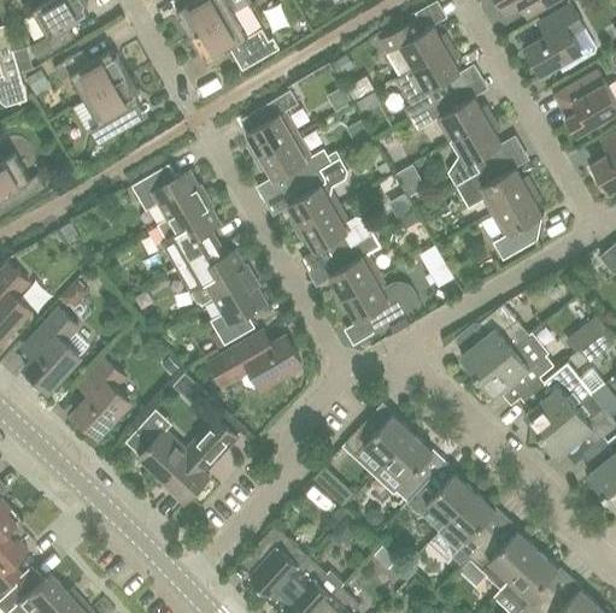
[(81,0),(41,0),(40,0),(42,6),(31,12),(47,39),(29,49),(36,62),(72,40),(65,28),(87,15),(83,9),(86,7),(81,0)]
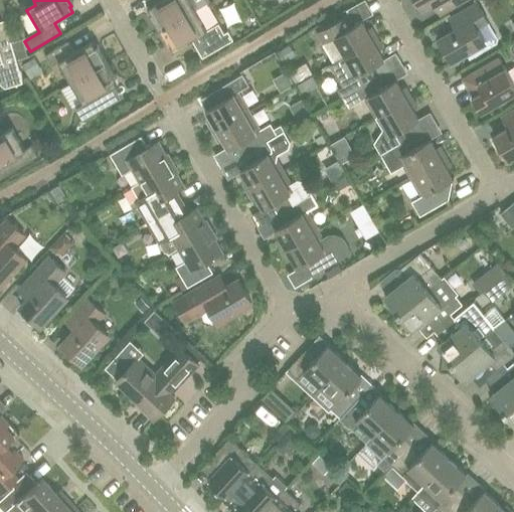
[(206,0),(163,0),(147,10),(150,15),(148,16),(157,32),(193,12),(208,3),(206,0)]
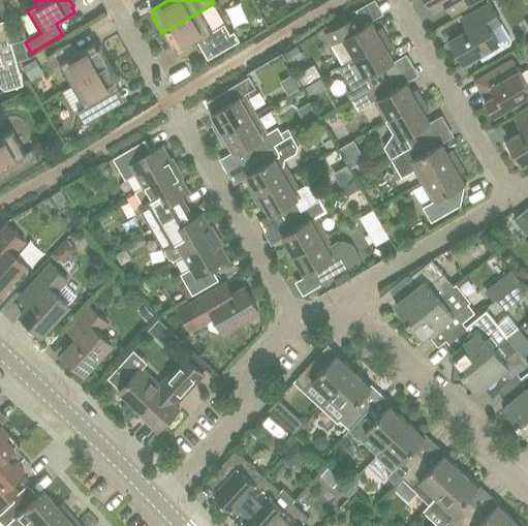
[(423,0),(432,14),(444,6),(451,18),(480,0),(423,0)]
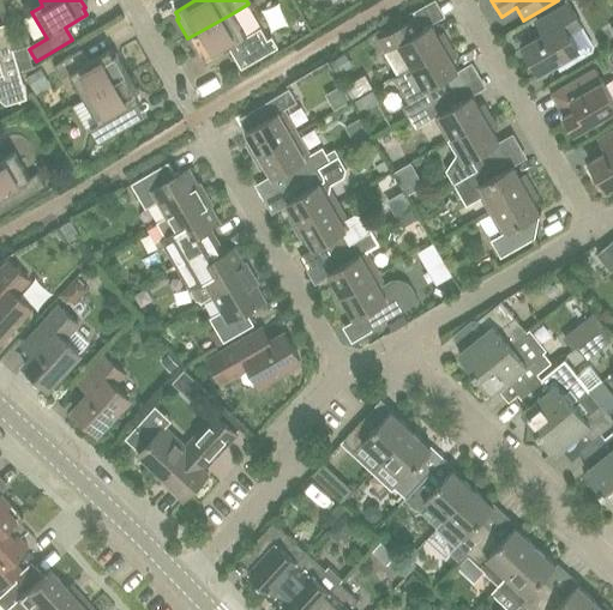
[(536,77),(570,58),(575,65),(592,55),(593,50),(580,29),(566,7),(534,25),(541,38),(521,50),(536,77)]
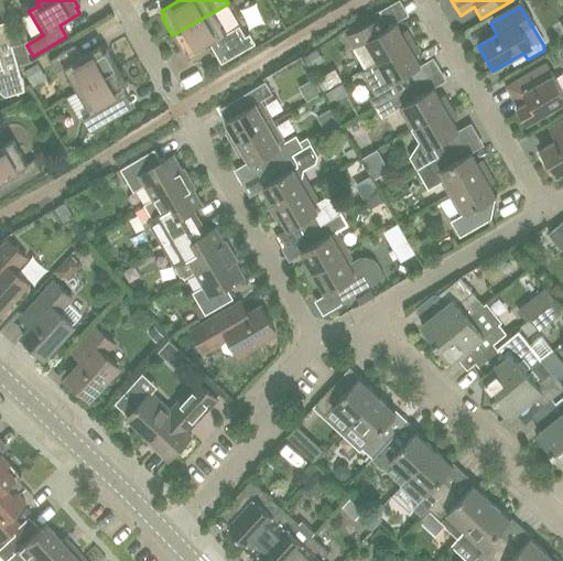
[(212,13),(172,35),(183,53),(184,52),(188,57),(208,46),(220,66),(255,46),(249,35),(244,39),(238,29),(225,36),(212,13)]
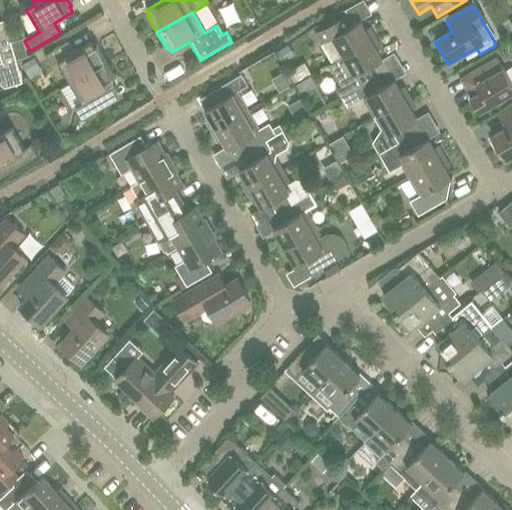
[(331,65),(338,60),(374,40),(368,30),(364,32),(359,23),(352,27),(346,17),(314,35),(320,46),(331,65)]
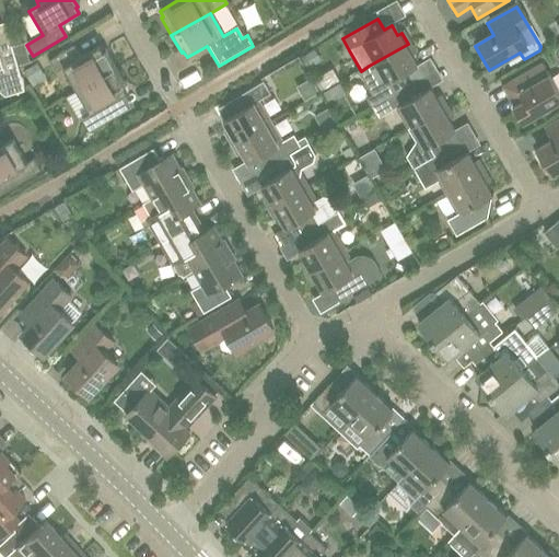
[(371,108),(384,101),(415,83),(408,72),(416,67),(409,57),(415,55),(408,44),(369,66),(377,81),(370,93),(374,100),(368,103),(371,108)]
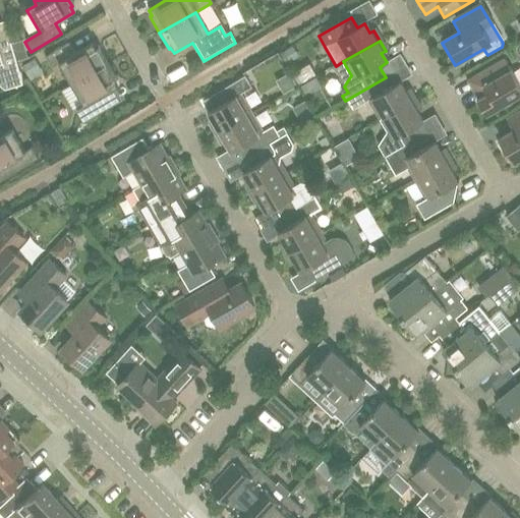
[(0,71),(4,71),(9,90),(21,87),(14,63),(9,46),(9,43),(0,45),(0,71)]
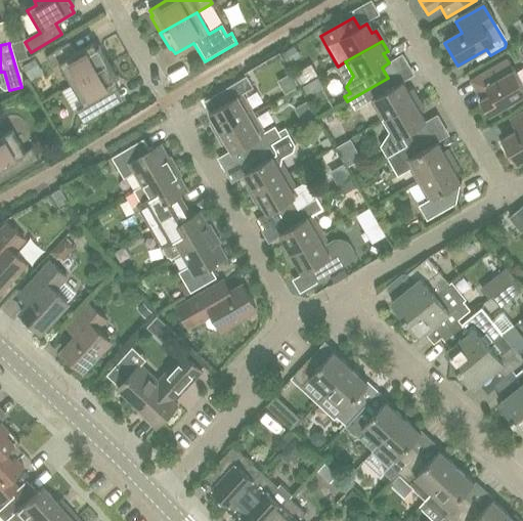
[(22,43),(9,46),(14,63),(27,60),(22,43)]
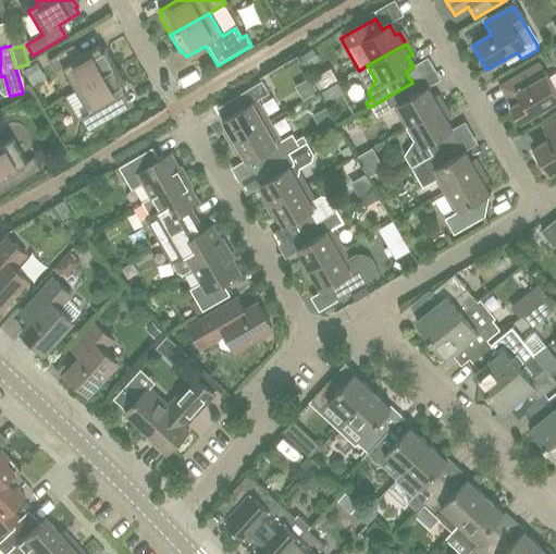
[(102,53),(98,47),(78,59),(72,48),(48,62),(54,73),(62,69),(75,91),(114,70),(103,52),(102,53)]
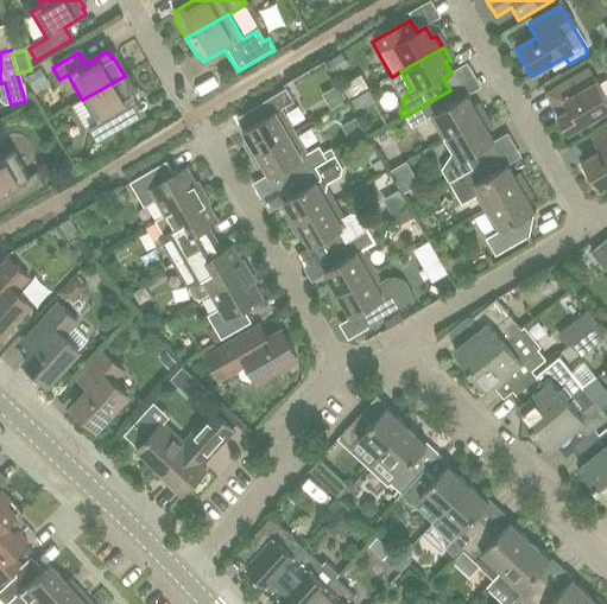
[(606,105),(594,83),(594,82),(587,71),(549,93),(562,114),(555,118),(567,137),(606,113),(606,105)]
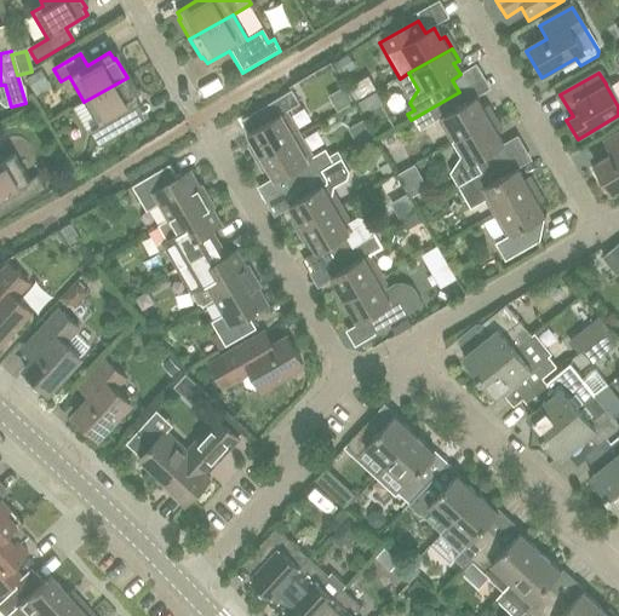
[(139,104),(136,98),(138,97),(127,78),(84,102),(98,127),(91,132),(98,145),(145,117),(138,105),(139,104)]
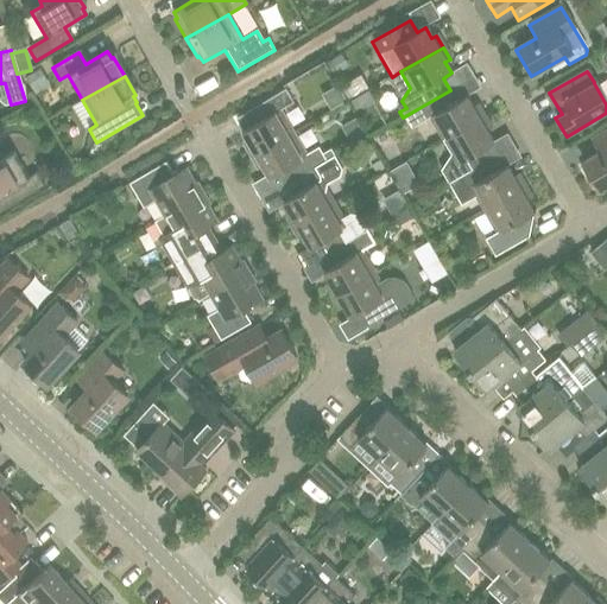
[(285,90),(276,96),(242,116),(250,128),(241,133),(248,144),(242,147),(250,159),(292,134),(279,112),(293,103),(285,90)]
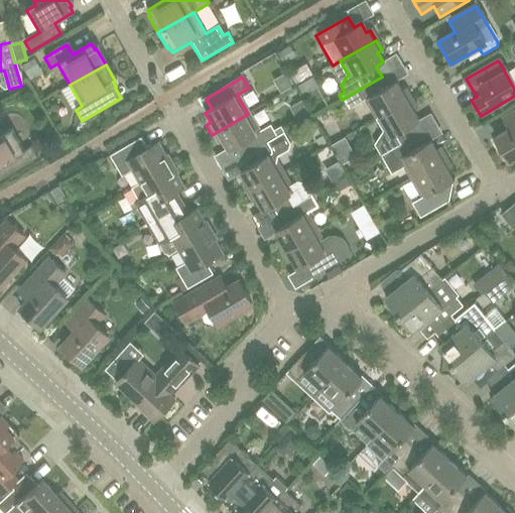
[(375,120),(410,100),(404,90),(400,92),(395,83),(388,87),(382,77),(354,93),(342,100),(348,110),(364,102),(375,120)]
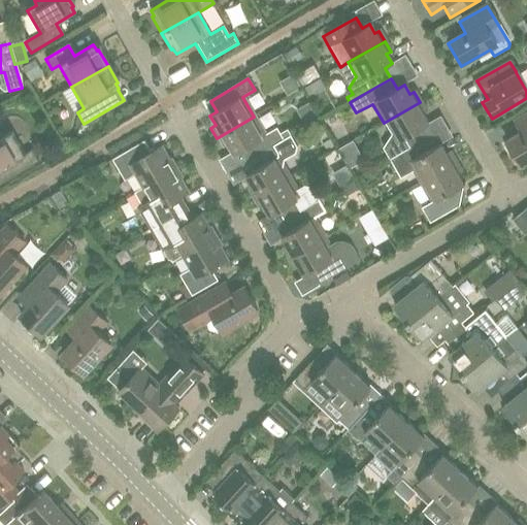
[(420,102),(384,123),(395,142),(391,145),(397,156),(426,139),(420,129),(427,125),(422,115),(426,112),(420,102)]
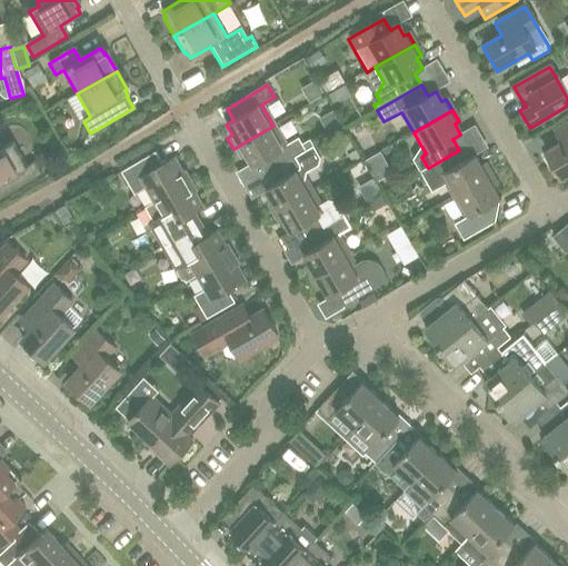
[(567,123),(552,132),(560,145),(545,154),(559,179),(567,174),(567,123)]
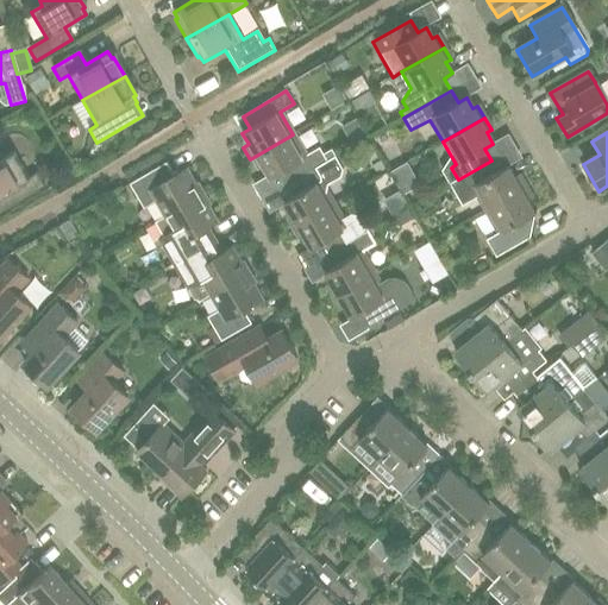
[(319,150),(309,155),(306,157),(293,134),(250,159),(257,171),(262,169),(269,180),(277,175),(284,187),(326,163),(319,150)]
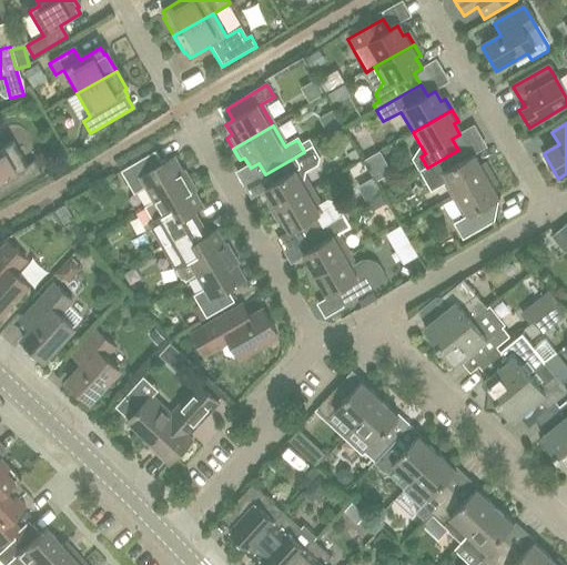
[(40,175),(33,163),(26,168),(12,144),(2,150),(0,147),(0,183),(9,178),(17,190),(40,175)]
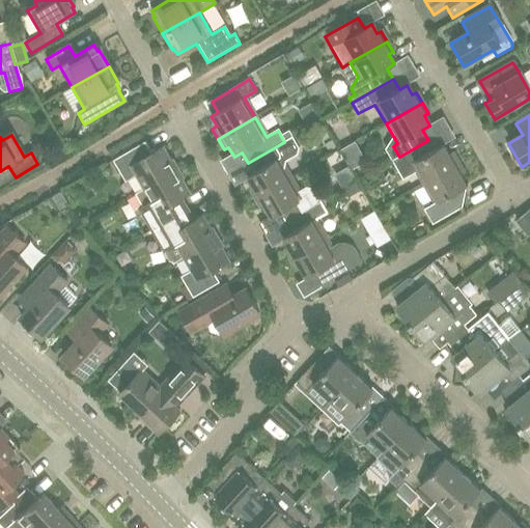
[(284,142),(248,163),(253,173),(246,177),(252,187),(248,190),(253,200),(290,178),(283,167),(284,162),(296,156),(298,149),(290,138),(284,142)]
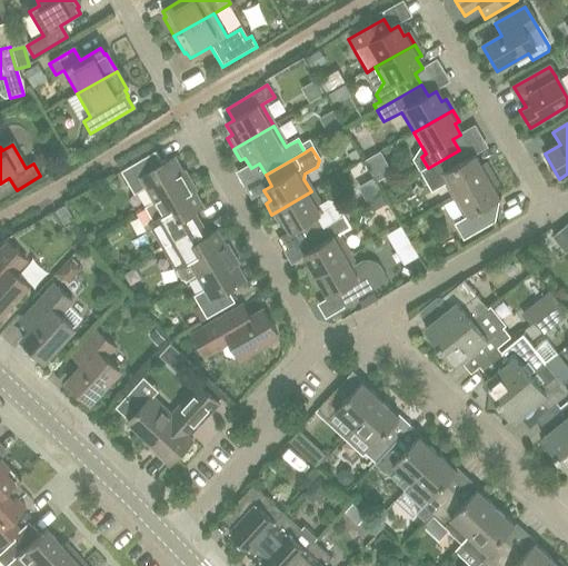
[(444,186),(451,199),(490,176),(484,165),(479,167),(474,157),(466,161),(459,150),(428,168),(419,174),(431,194),(444,186)]
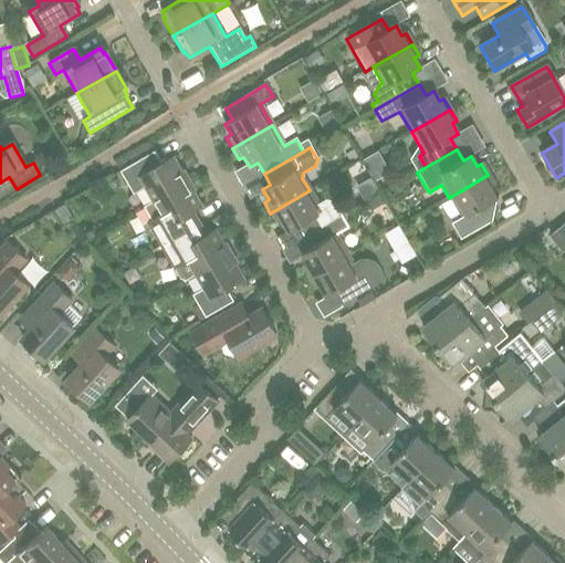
[(144,188),(153,202),(186,183),(171,158),(154,168),(147,156),(119,173),(133,195),(144,188)]
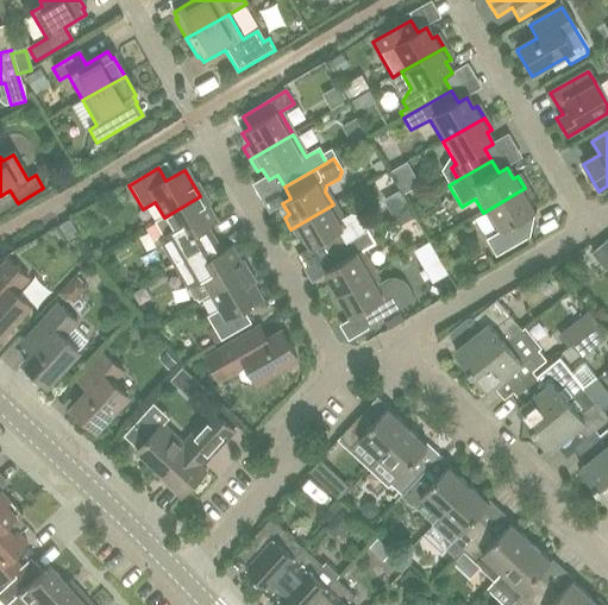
[(525,188),(483,213),(496,235),(486,241),(495,258),(528,239),(519,222),(533,214),(527,202),(532,200),(525,188)]
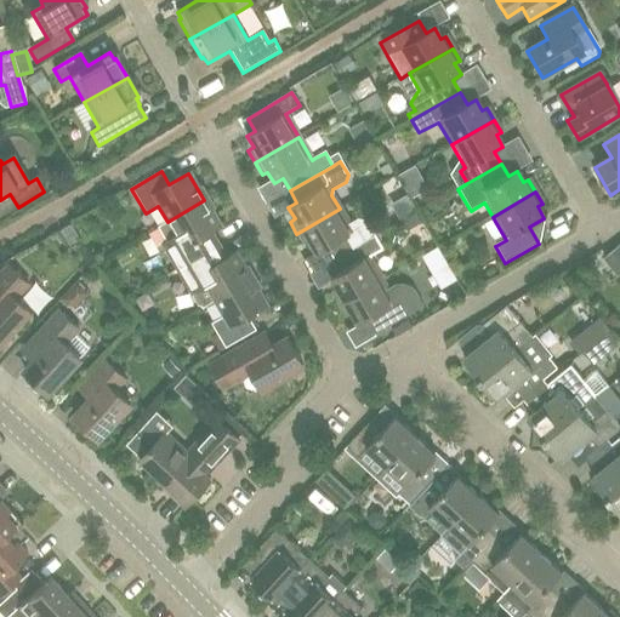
[(166,275),(177,269),(209,252),(202,239),(220,228),(204,200),(168,222),(157,228),(166,244),(164,245),(171,260),(168,262),(170,266),(163,269),(166,275)]
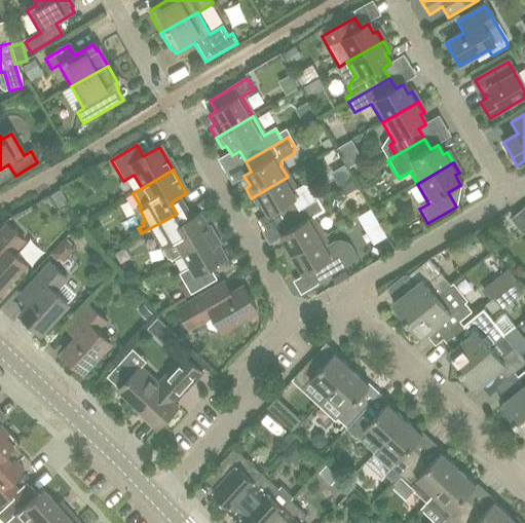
[(302,187),(296,191),(288,177),(251,198),(257,209),(261,207),(267,216),(274,212),(280,222),(316,201),(309,188),(302,187)]
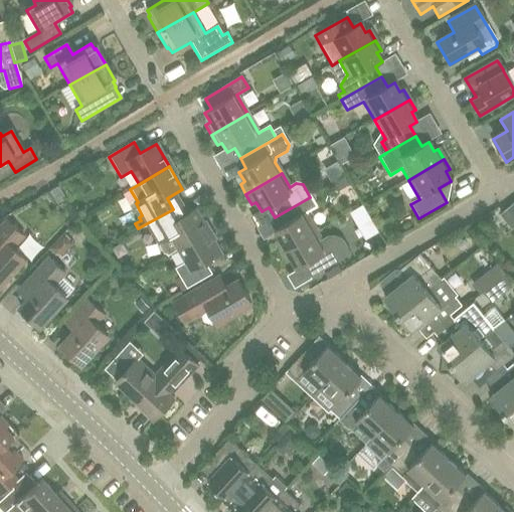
[(57,187),(48,193),(56,205),(65,200),(57,187)]
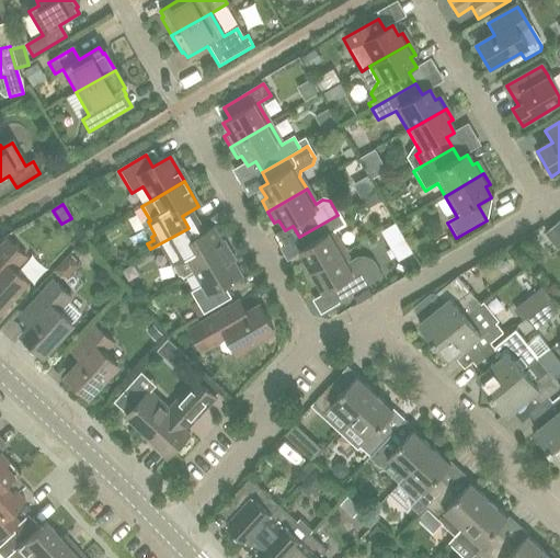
[(196,223),(190,212),(182,216),(189,228),(196,223)]
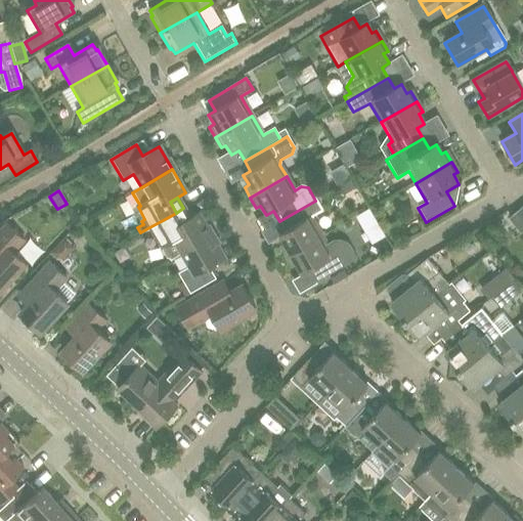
[(315,201),(279,221),(286,231),(277,235),(284,245),(279,248),(286,258),(321,236),(310,217),(321,212),(315,201)]
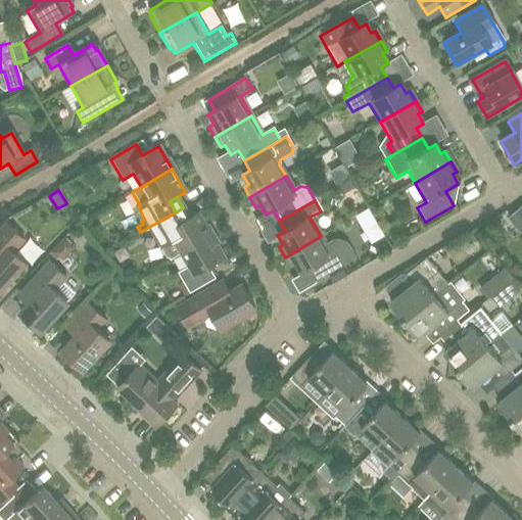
[(521,206),(507,219),(519,233),(521,231),(521,206)]
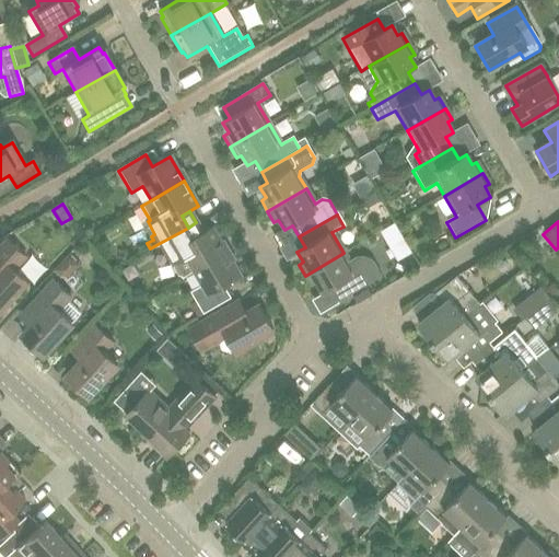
[(202,234),(196,222),(188,228),(195,239),(202,234)]
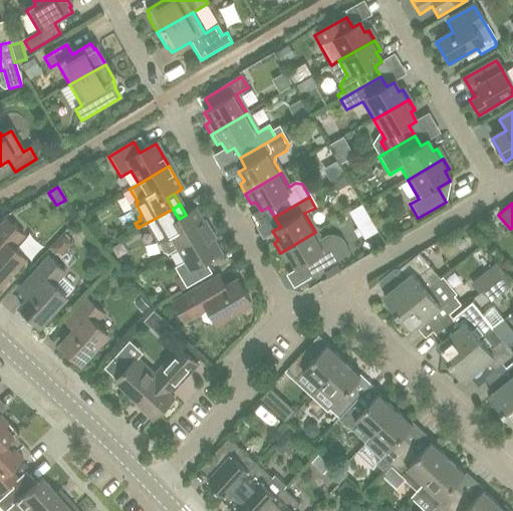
[(167,256),(177,250),(208,232),(195,210),(179,219),(173,209),(147,223),(138,228),(138,229),(148,224),(159,244),(159,247),(164,254),(167,256)]
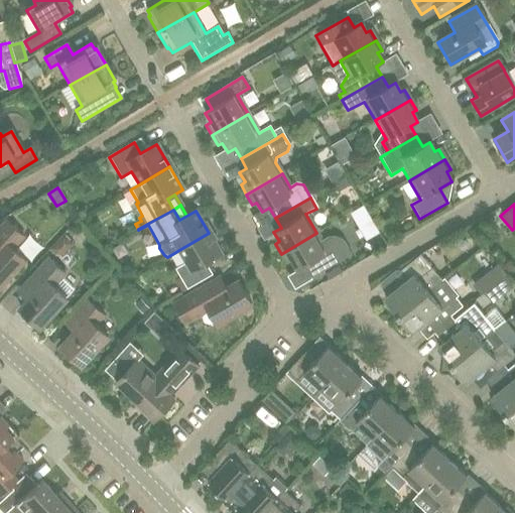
[(0,286),(23,261),(11,250),(22,238),(6,223),(0,229),(0,286)]
